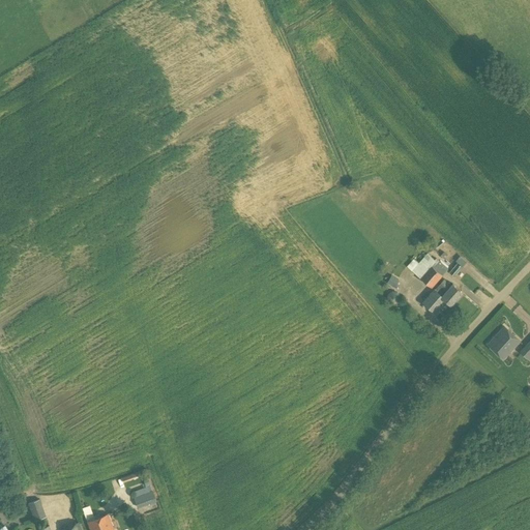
[(437,262),(427,254),(412,270),(432,288),(448,268),(439,260),(437,262)]
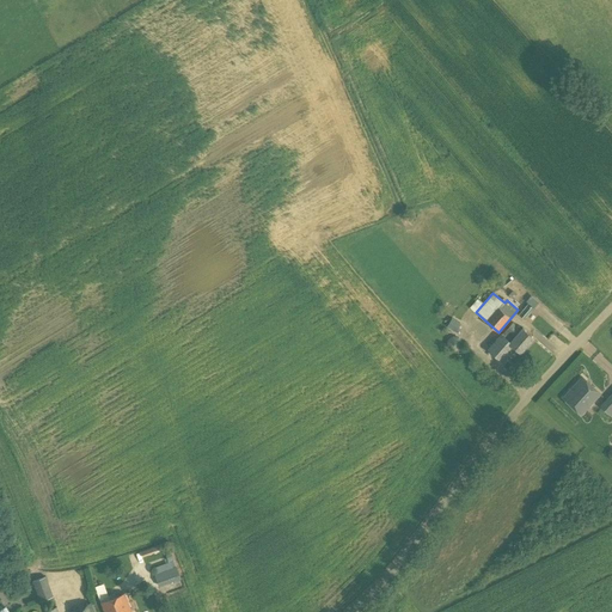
[(519,304),(526,312),(536,304),(530,295),(519,304)]
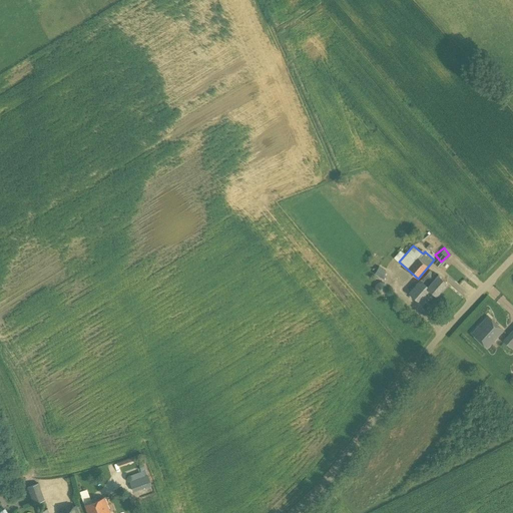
[(387,272),(379,267),(375,274),(382,279),(387,272)]
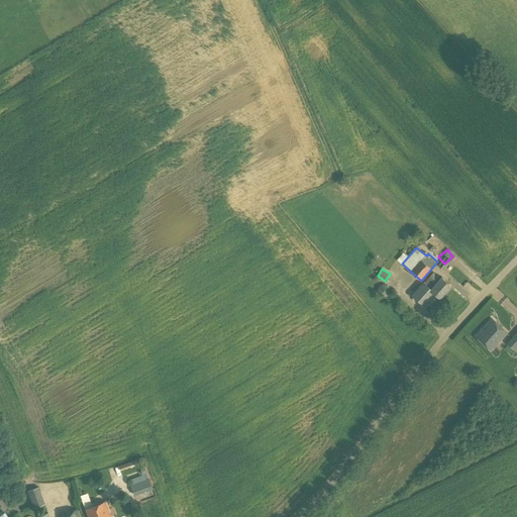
[(430,289),(433,292),(439,297),(450,285),(441,277),(439,279),(433,273),(427,279),(434,285),(430,289)]
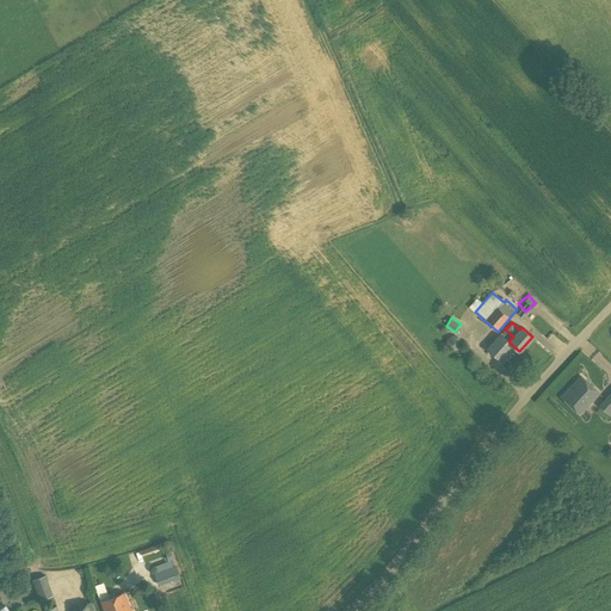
[(500,359),(512,345),(508,341),(513,337),(505,329),(488,349),(500,359)]
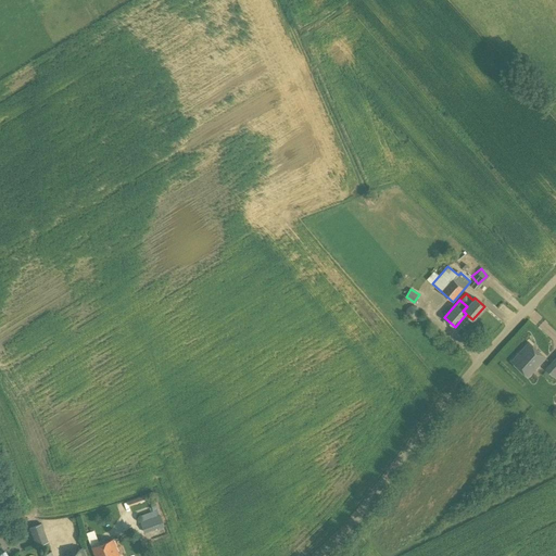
[(528,377),(535,368),(545,358),(529,343),(512,362),(528,377)]
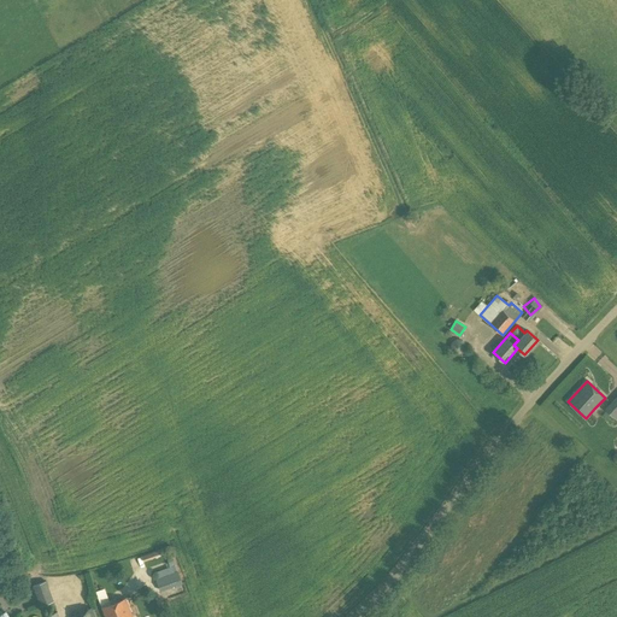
[(162,548),(141,556),(144,562),(164,554),(162,548)]
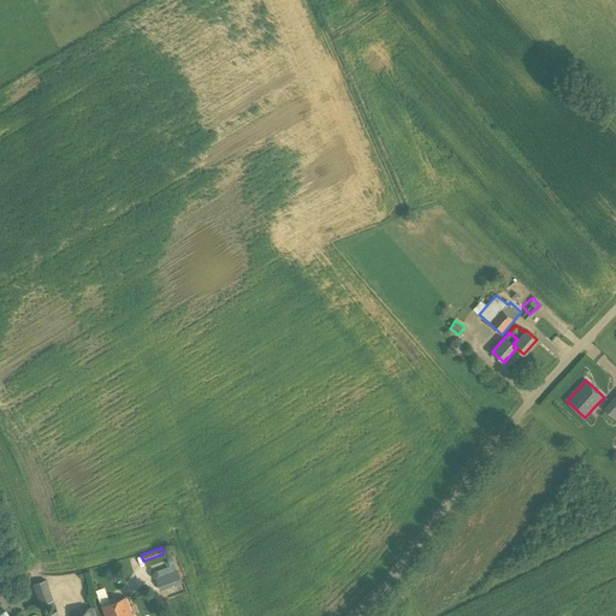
[(160,591),(183,582),(178,570),(155,578),(160,591)]
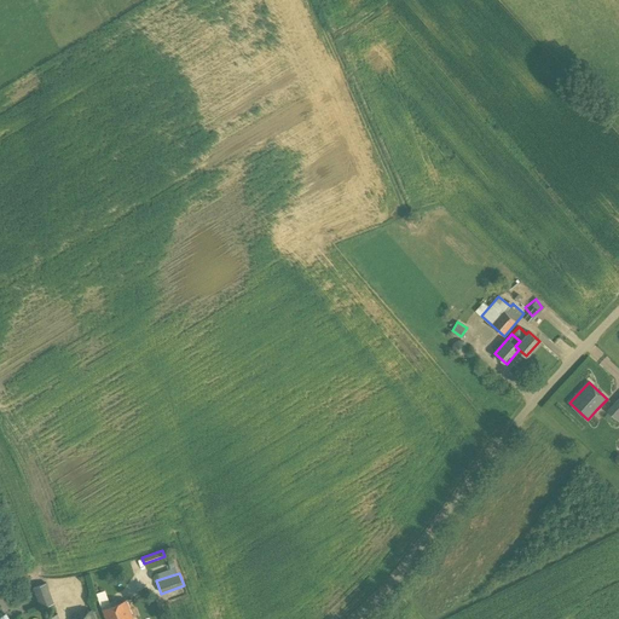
[(33,586),(41,607),(53,602),(46,582),(33,586)]
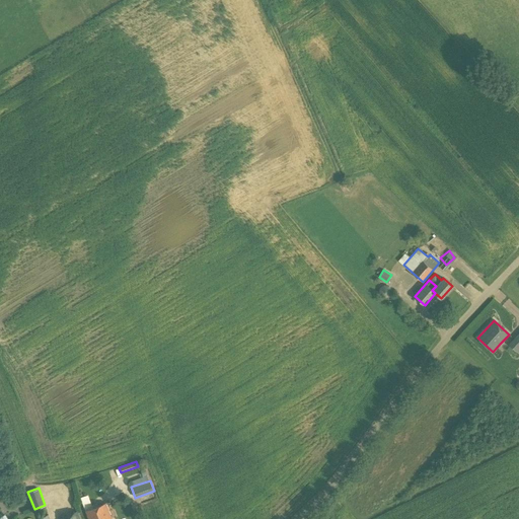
[(80,497),(84,509),(92,506),(88,494),(80,497)]
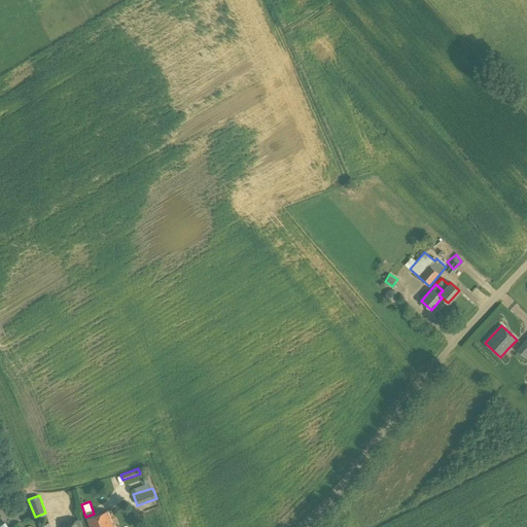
[(91,526),(113,526),(107,511),(88,518),(91,526)]
